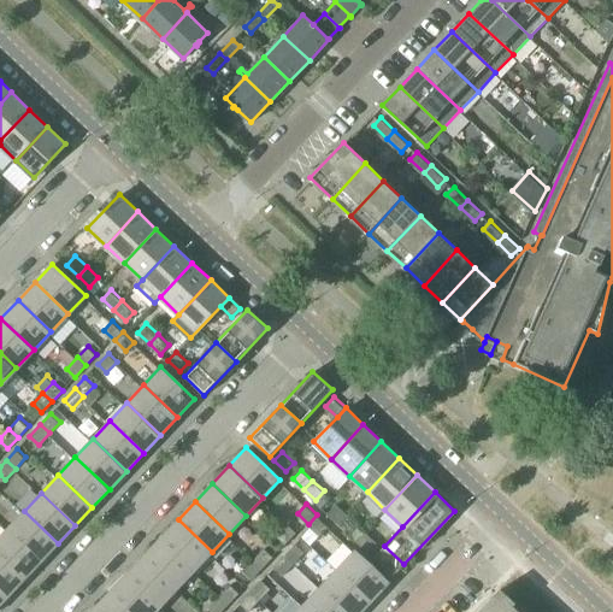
[(329,512),(340,523),(348,513),(337,504),(329,512)]
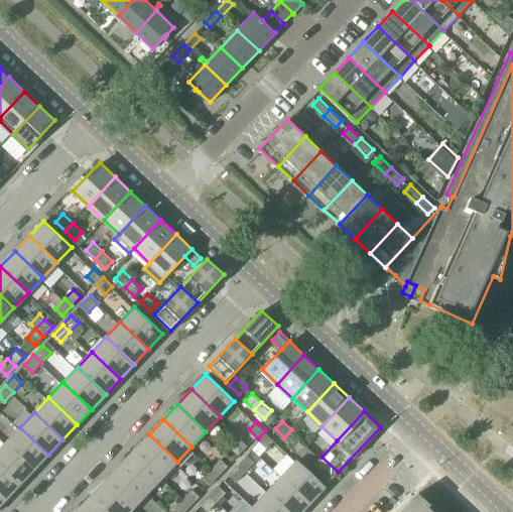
[(20,427),(6,442),(34,470),(48,455),(20,427)]
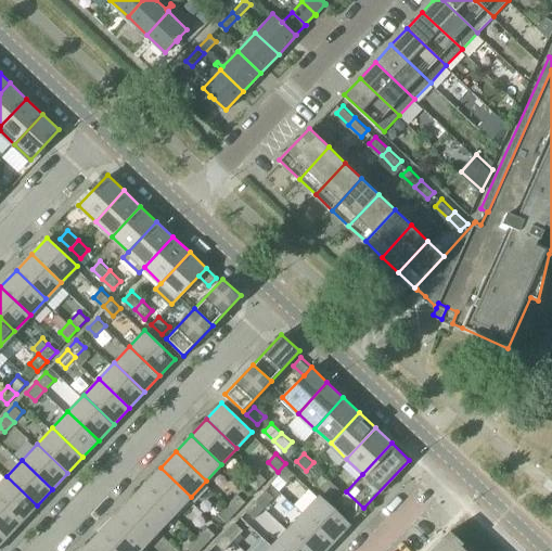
[(313,462),(306,471),(317,481),(324,472),(313,462)]
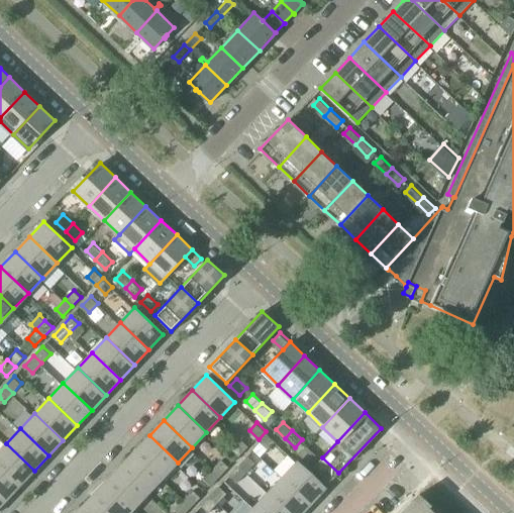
[(266,431),(259,439),(269,448),(276,440),(266,431)]
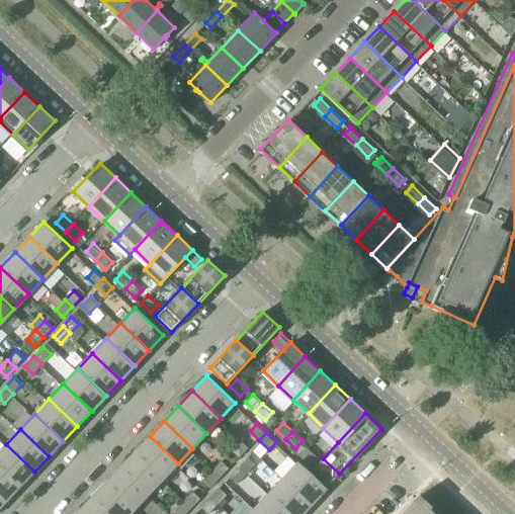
[(150,436),(136,451),(164,479),(178,463),(150,436)]
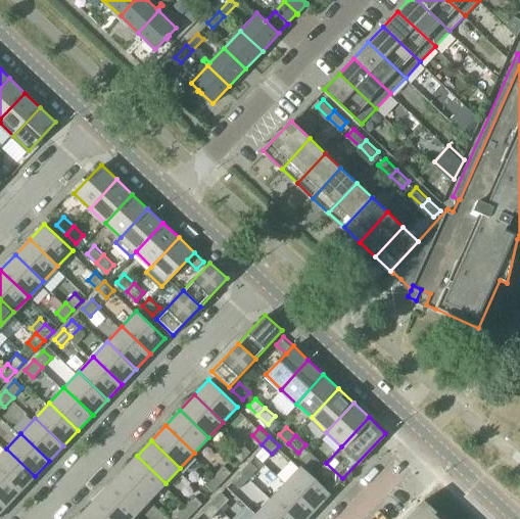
[(235,453),(242,460),(251,451),(244,443),(235,453)]
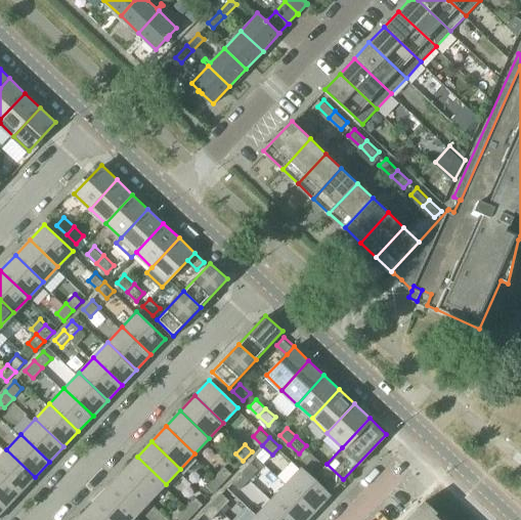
[(6,449),(0,456),(0,473),(20,492),(35,477),(6,449)]
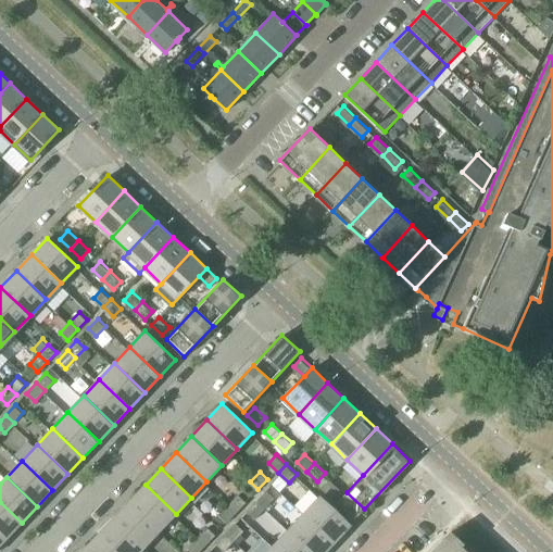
[(323,487),(334,497),(341,489),(330,478),(323,487)]
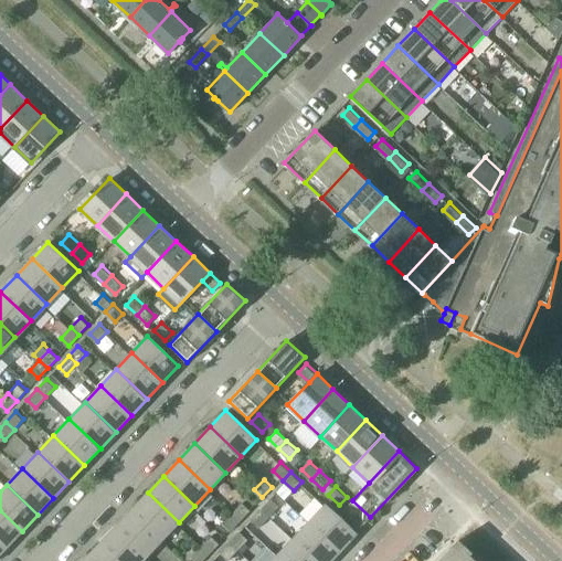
[(148,493),(131,509),(162,539),(179,522),(148,493)]
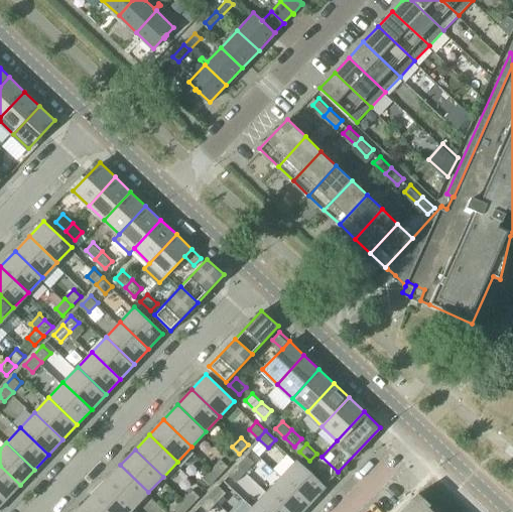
[(248,454),(239,464),(246,471),(255,461),(248,454)]
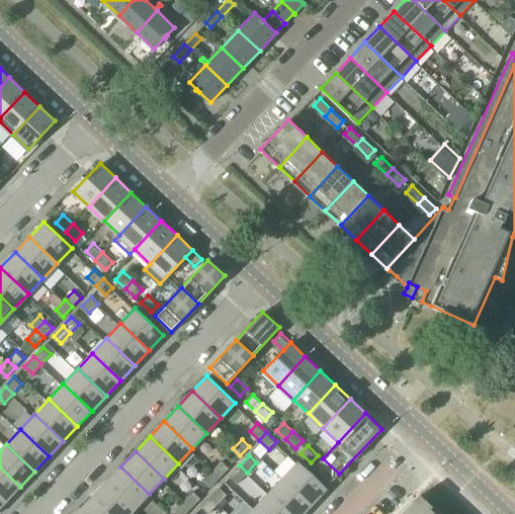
[(323,458),(315,466),(332,483),(339,474),(323,458)]
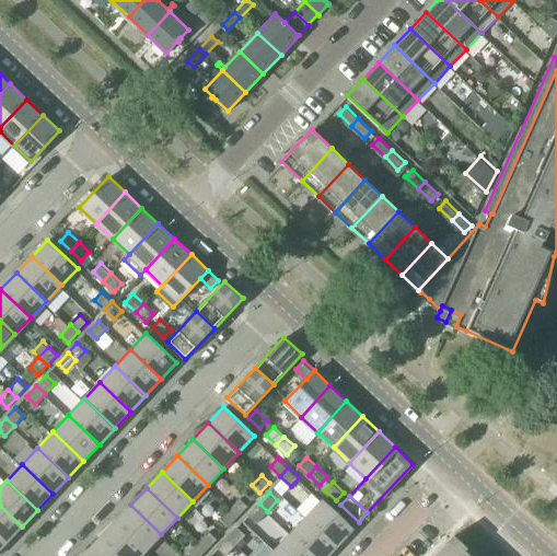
[(241,497),(231,507),(239,514),(248,505),(241,497)]
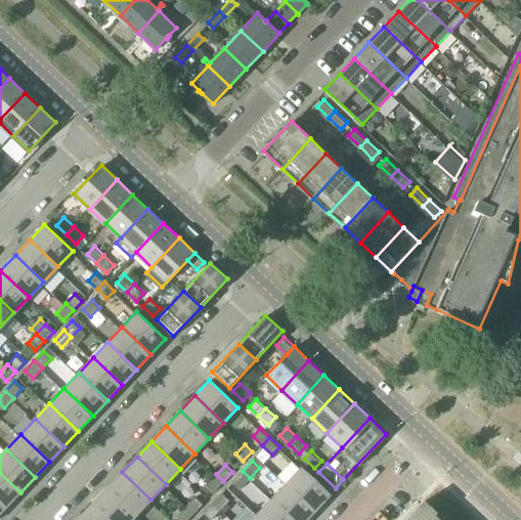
[(302,467),(288,483),(316,510),(331,494),(302,467)]
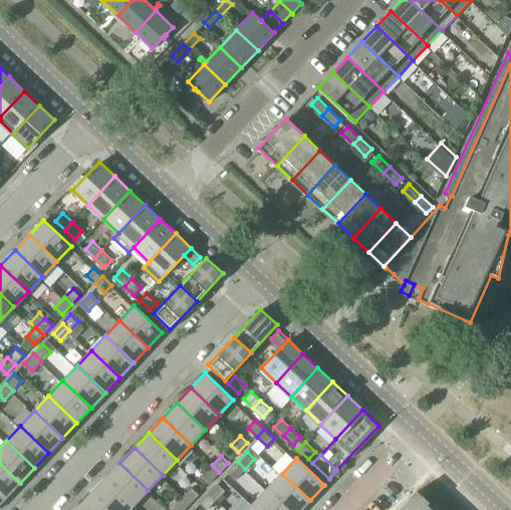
[(245,469),(238,462),(229,471),(236,478),(245,469)]
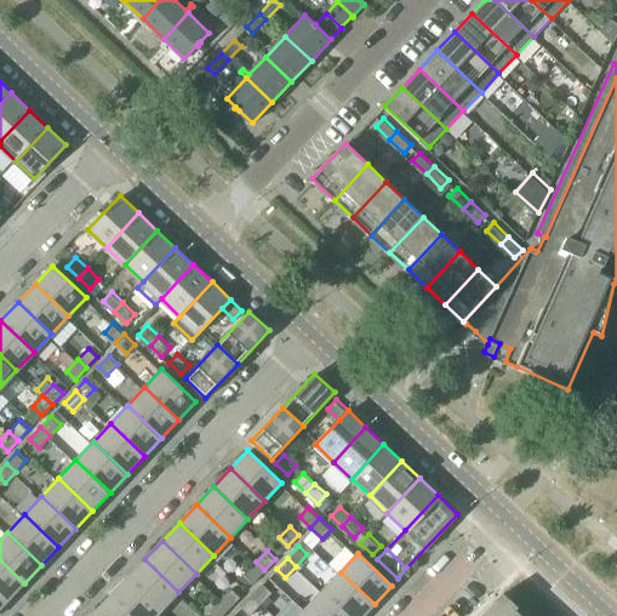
[(144,559),(127,577),(161,610),(178,592),(144,559)]
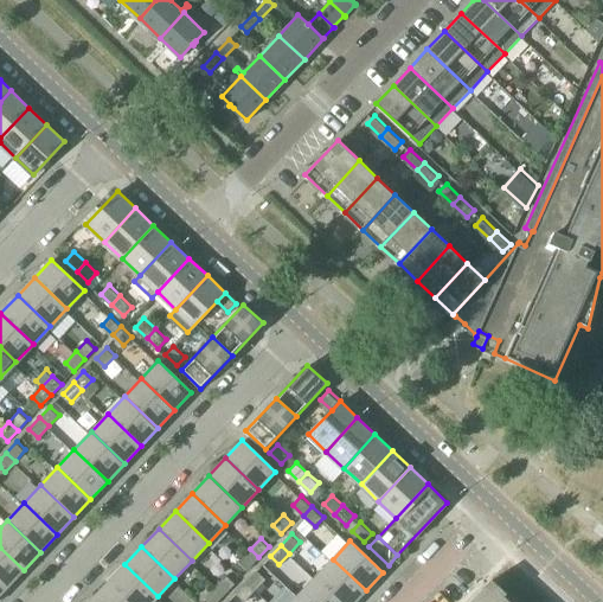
[(0,548),(0,581),(7,588),(24,570),(0,548)]
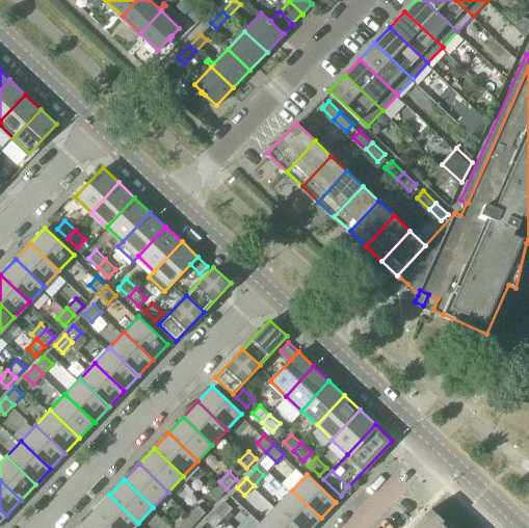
[(227,489),(219,481),(210,492),(217,499),(227,489)]
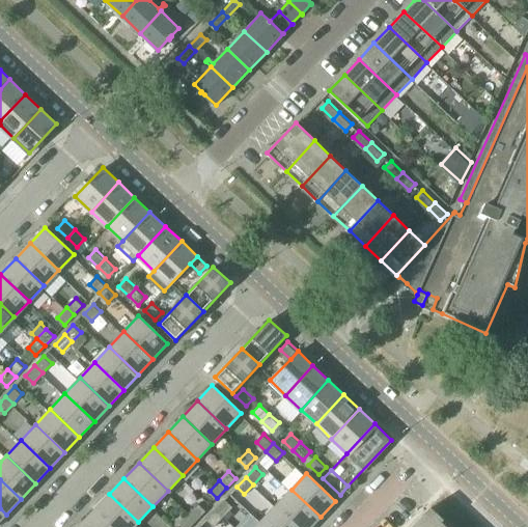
[(292,490),(276,504),(300,526),(310,526),(321,517),(292,490)]
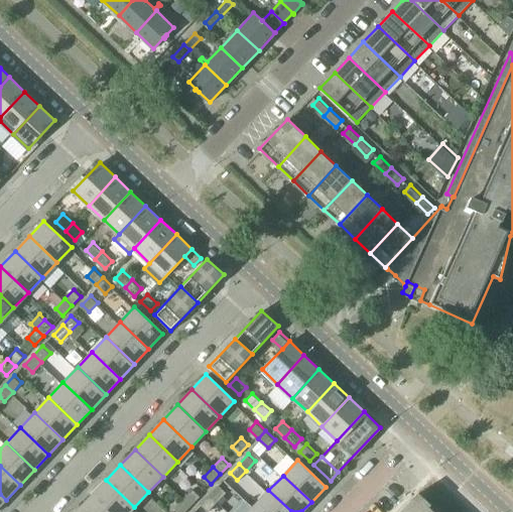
[(106,480),(92,495),(109,511),(129,511),(134,507),(106,480)]
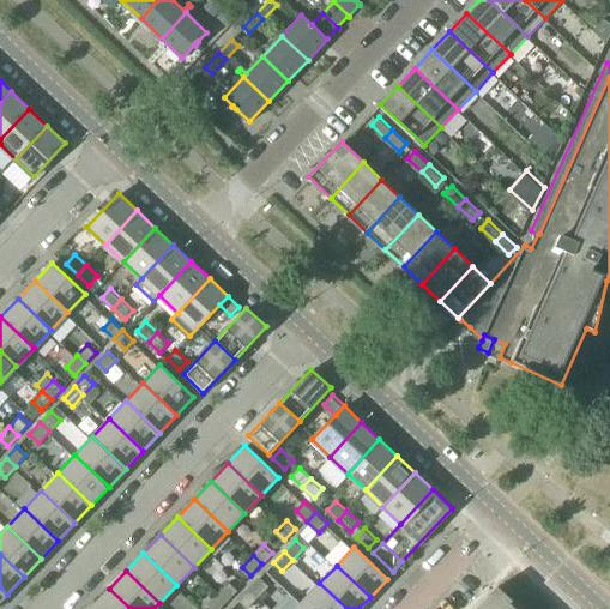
[(261,576),(251,588),(259,596),(270,584),(261,576)]
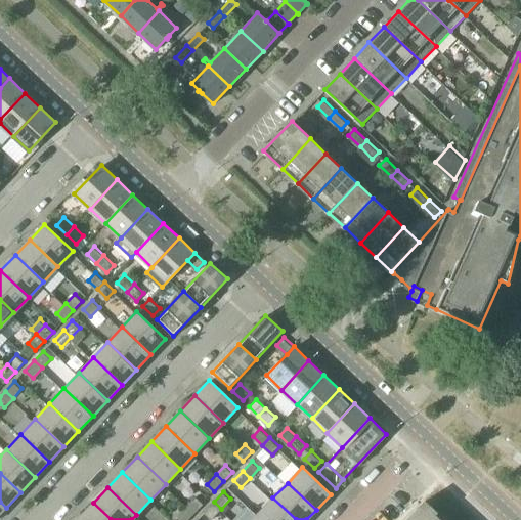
[(197,495),(187,505),(194,512),(204,503),(197,495)]
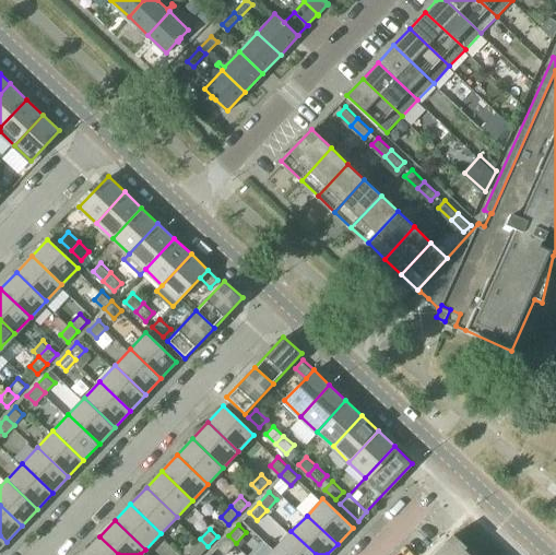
[(316,554),(291,531),(275,547),(283,554),(316,554)]
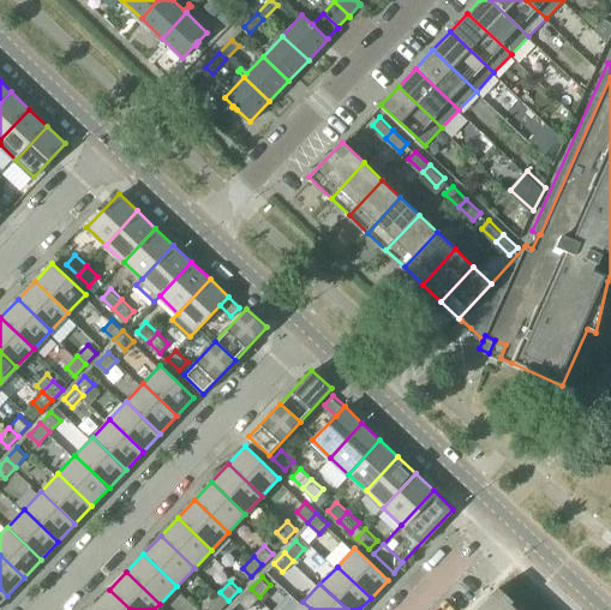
[(522,609),(498,586),(475,609),(522,609)]
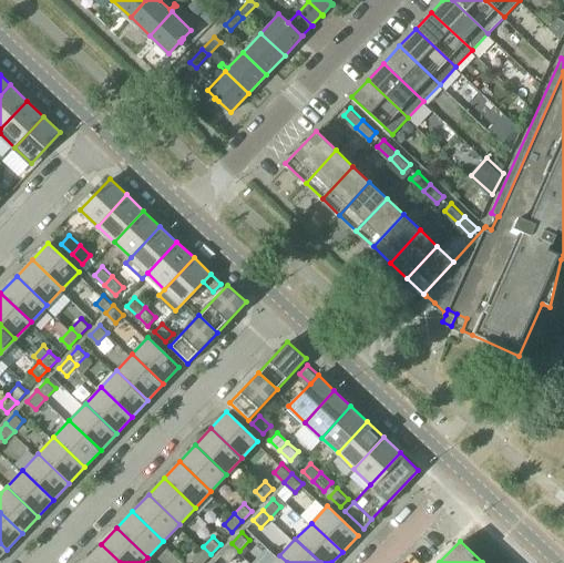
[(239,551),(232,543),(222,553),(229,561),(239,551)]
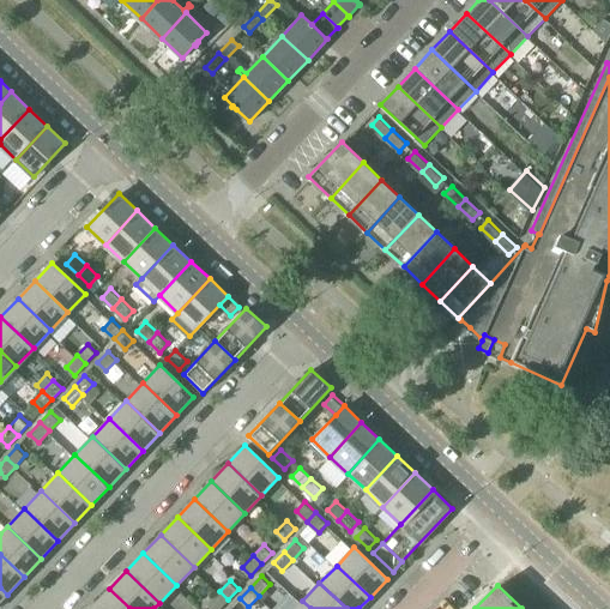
[(130,608),(109,589),(92,607),(94,608),(130,608)]
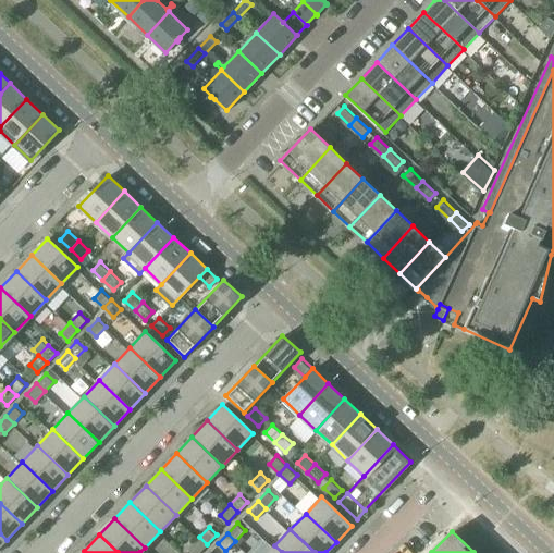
[(198,552),(207,544),(199,537),(189,548),(195,552),(198,552)]
